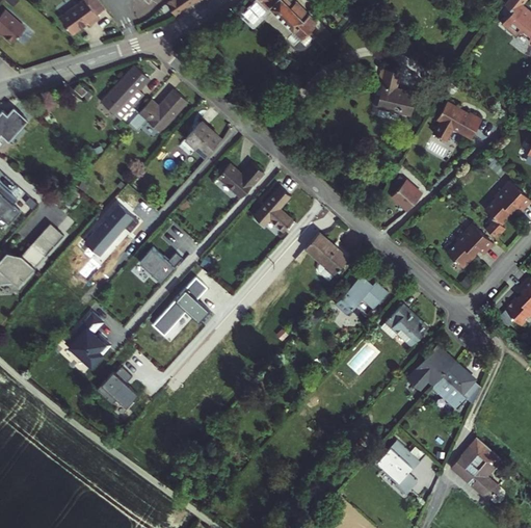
[(84,0),(88,6),(61,23),(73,41),(89,31),(90,33),(101,26),(99,23),(108,18),(97,0),(84,0)]
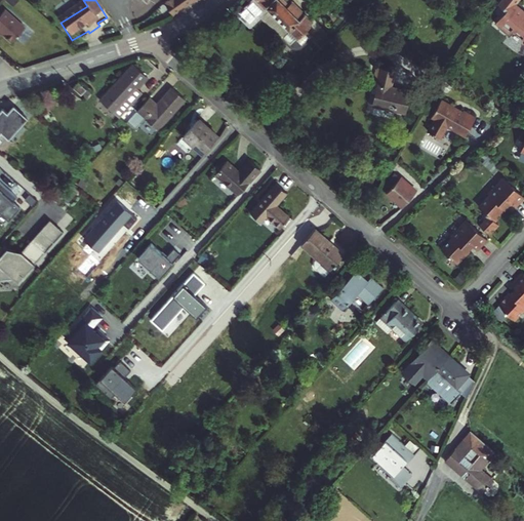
[(172,0),(168,4),(178,14),(194,0),(172,0)]
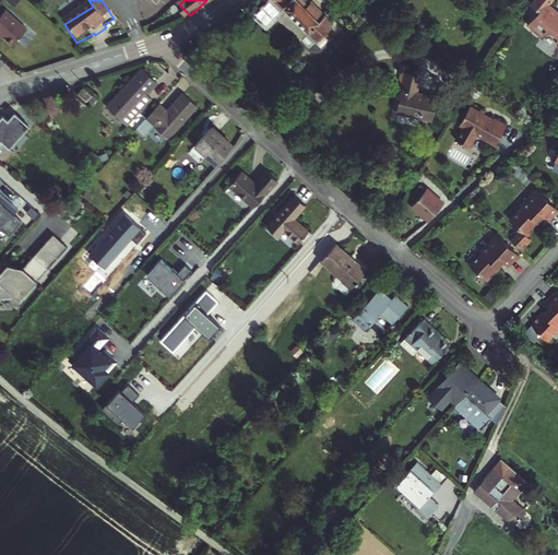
[(276,0),(258,19),(270,31),(283,18),(286,14),(284,13),(298,0),(276,0)]
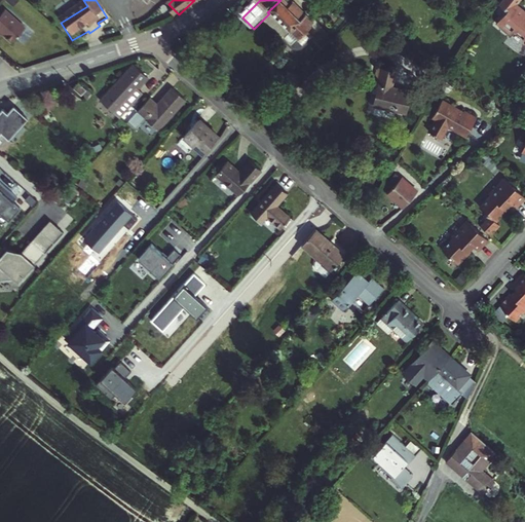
[(313,22),(296,5),(291,4),(287,0),(280,0),(267,12),(269,13),(273,9),(294,31),(290,35),(293,38),(288,43),(291,47),(293,44),(301,51),(302,50),(314,39),(309,34),(313,29),(310,25),(313,22)]
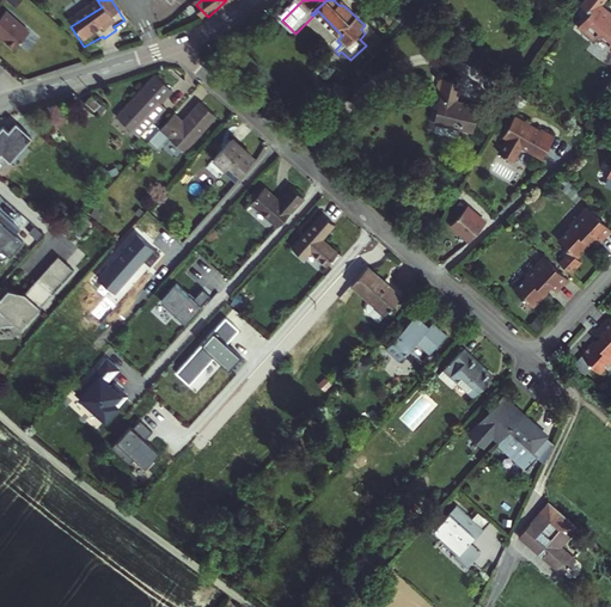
[(582,0),(581,2),(591,10),(579,25),(584,29),(582,30),(594,40),(599,32),(610,42),(610,12),(602,5),(604,0),(582,0)]
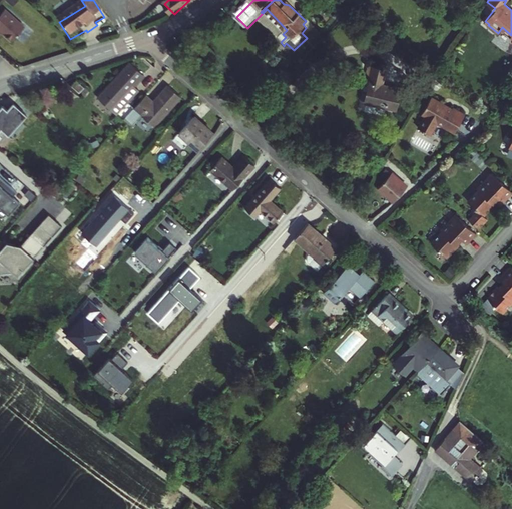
[(292,5),(289,5),(306,21),(307,20),(292,5)]
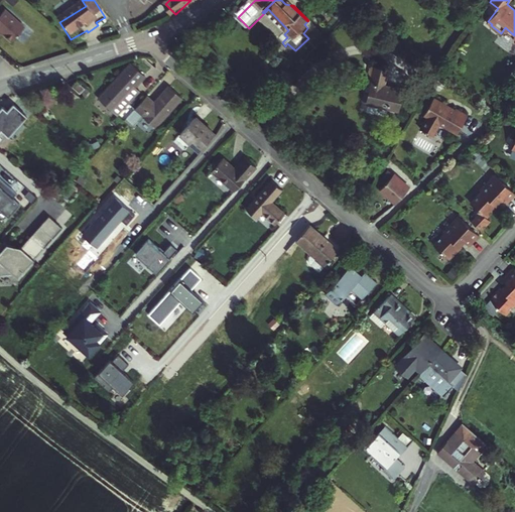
[(268,9),(264,13),(284,34),(288,30),(268,9)]
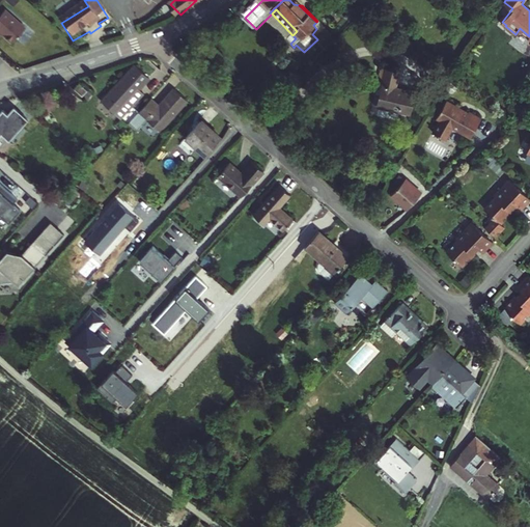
[(272,14),(269,17),(289,38),(293,35),(272,14)]
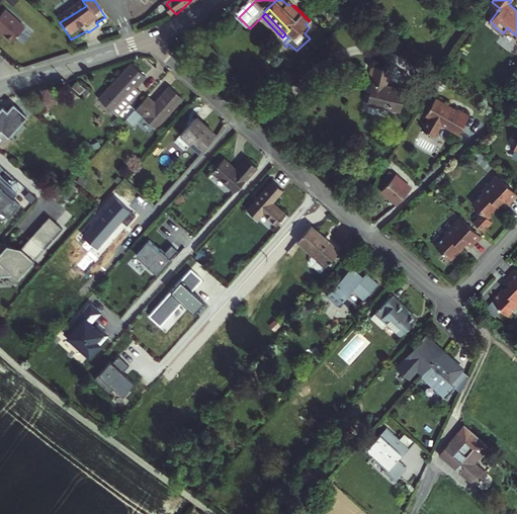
[(20,34),(0,16),(0,41),(8,49),(20,34)]
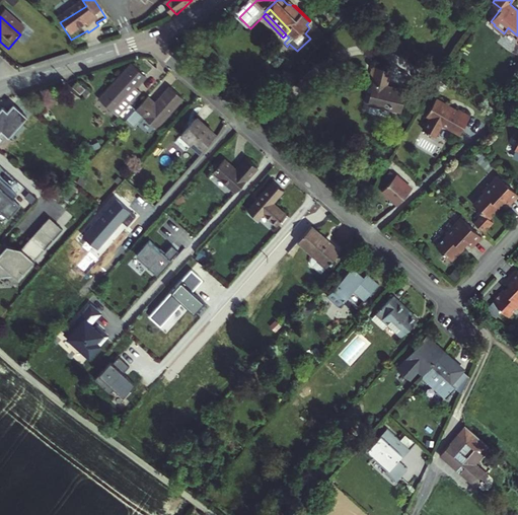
[(281,40),(284,43),(289,38),(286,34),(283,38),(281,40)]
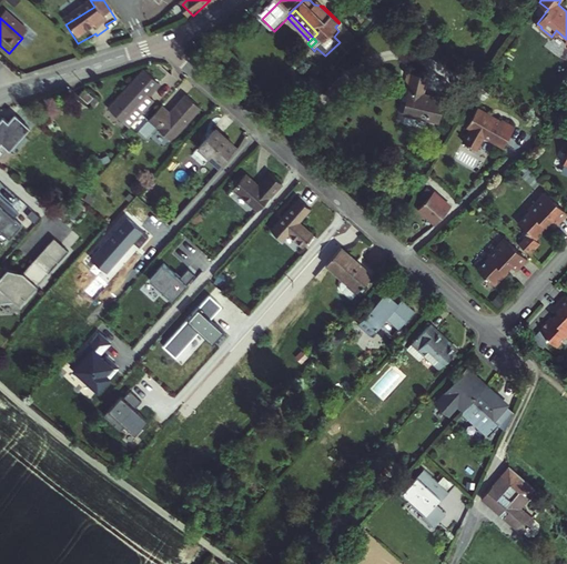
[(340,43),(340,42),(326,54),(330,54),(340,43)]
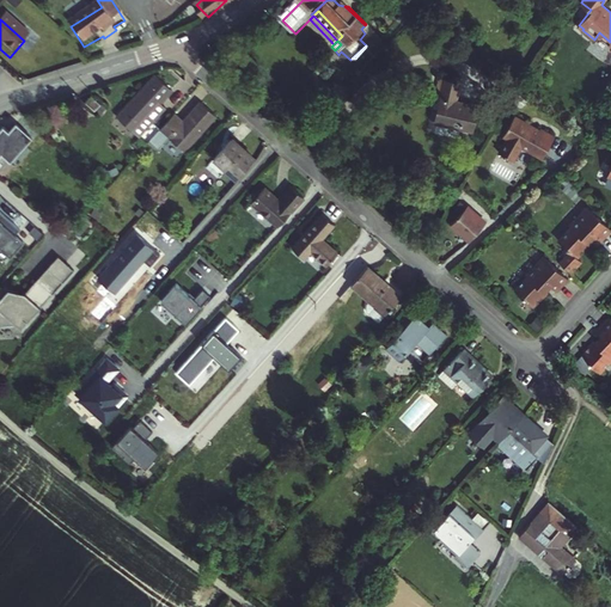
[(158,78),(121,120),(142,140),(163,117),(157,112),(163,105),(175,93),(158,78)]
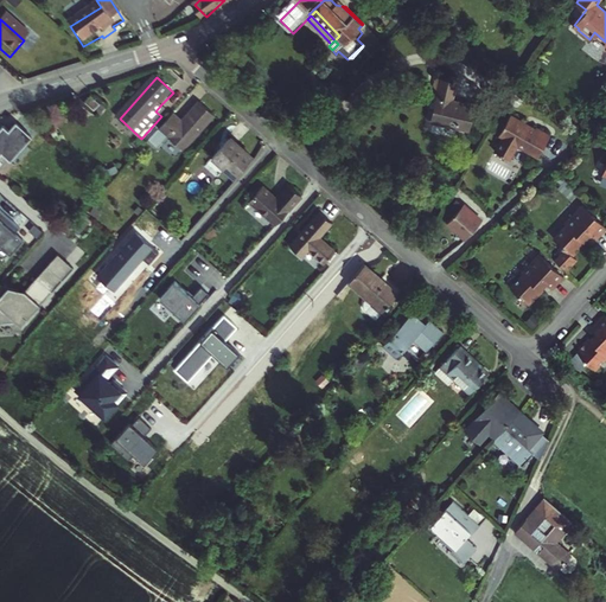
[(480,103),(458,98),(461,81),(445,77),(435,119),(476,127),(480,103)]
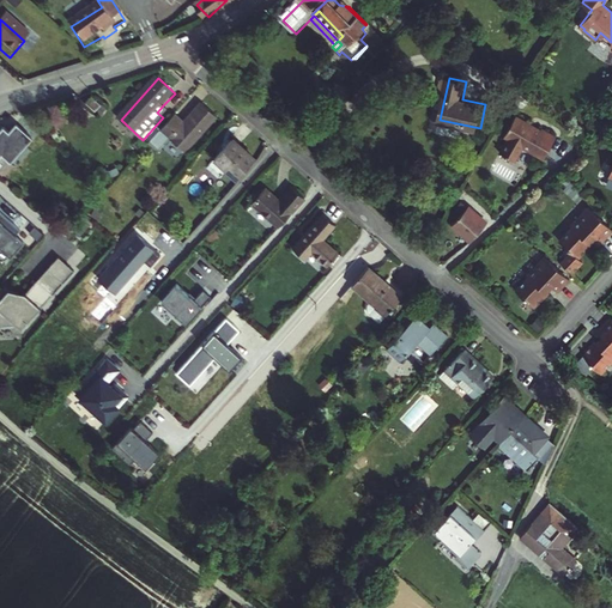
[(98,108),(91,102),(85,108),(92,114),(98,108)]
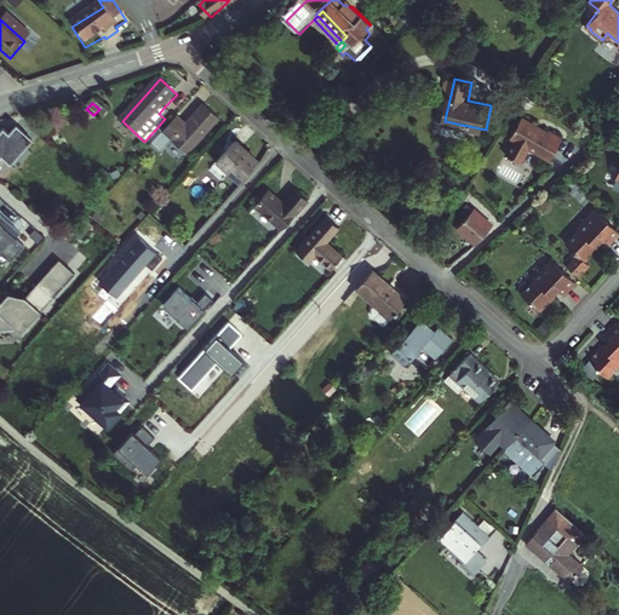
[(187,126),(178,118),(162,134),(188,156),(221,120),(205,105),(187,126)]
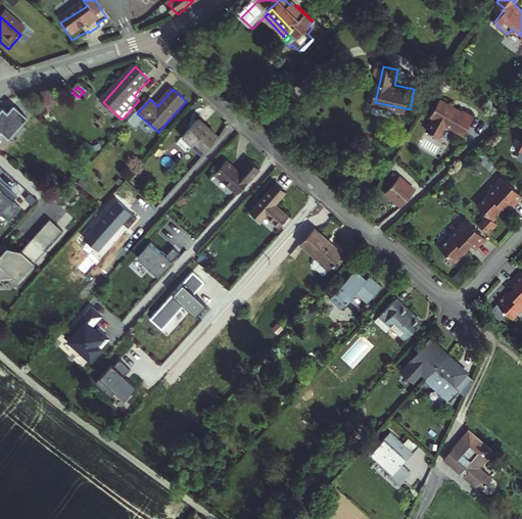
[(144,95),(139,90),(134,96),(139,100),(144,95)]
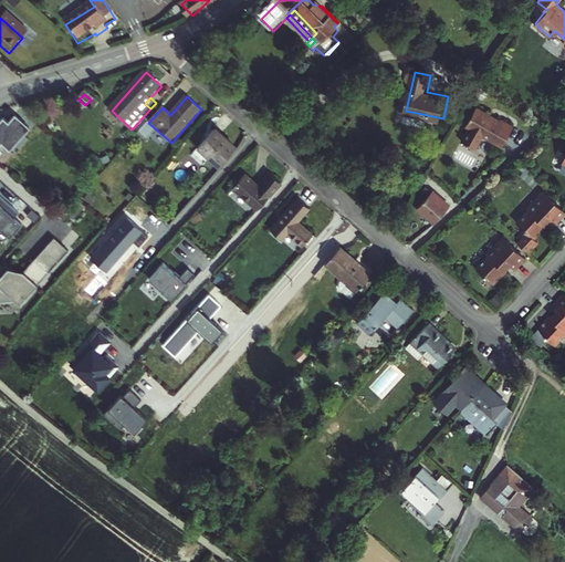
[(515,131),(503,123),(501,125),(479,112),(468,131),(471,133),(463,145),(477,153),(484,141),(503,152),(515,131)]
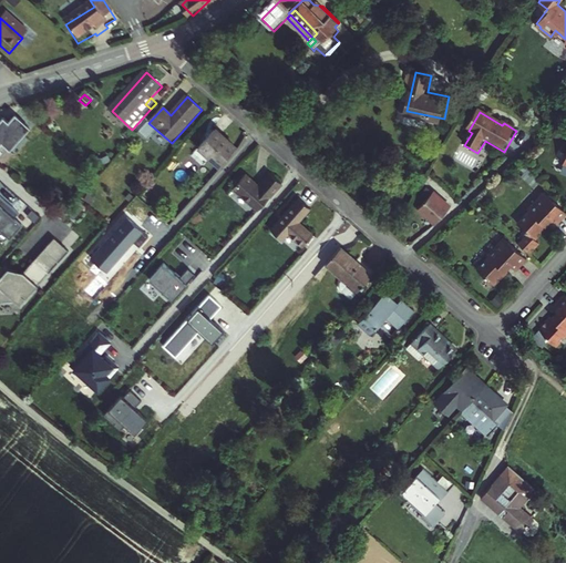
[(0,151),(4,146),(9,151),(28,129),(14,116),(8,123),(2,119),(0,121),(0,151)]
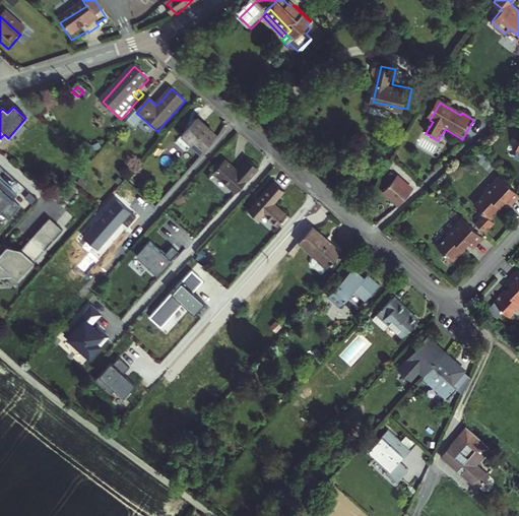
[(202,153),(216,137),(196,119),(203,112),(200,109),(185,125),(190,130),(184,137),(202,153)]
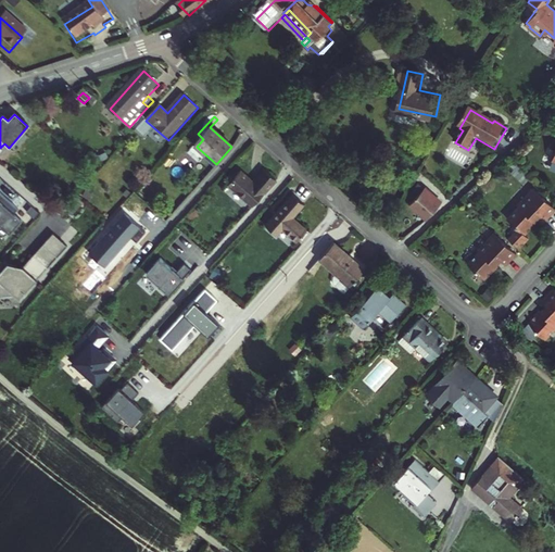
[(241,172),(229,185),(252,207),(276,180),(265,172),(254,183),(241,172)]
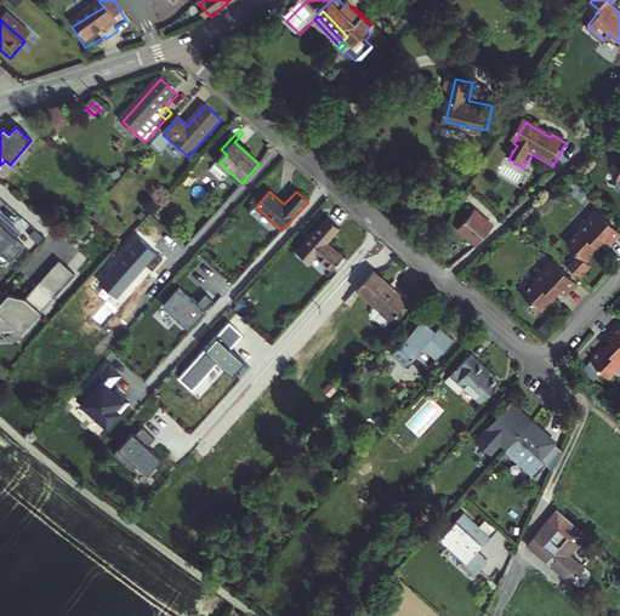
[(587,217),(589,218),(569,240),(589,258),(603,243),(601,240),(606,234),(613,241),(619,233),(619,226),(597,205),(587,217)]
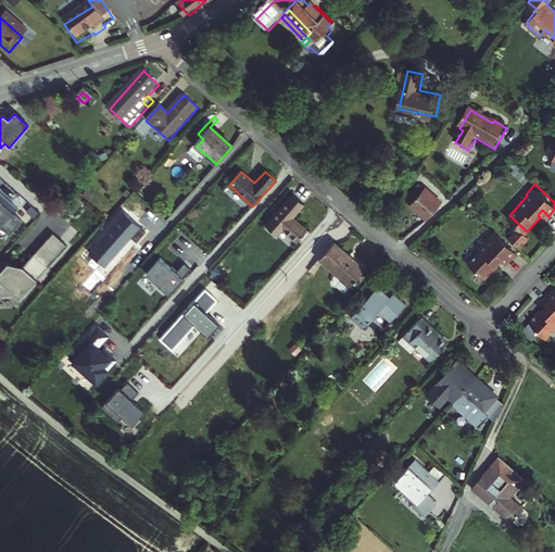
[(411,207),(427,222),(441,205),(425,190),(411,207)]
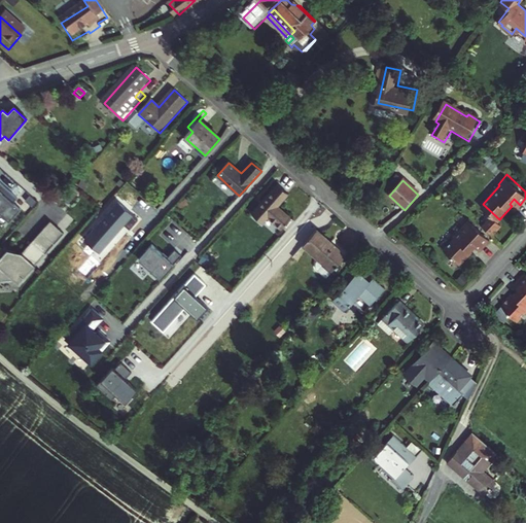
[(18,200),(0,184),(0,214),(9,222),(21,210),(13,204),(18,200)]
